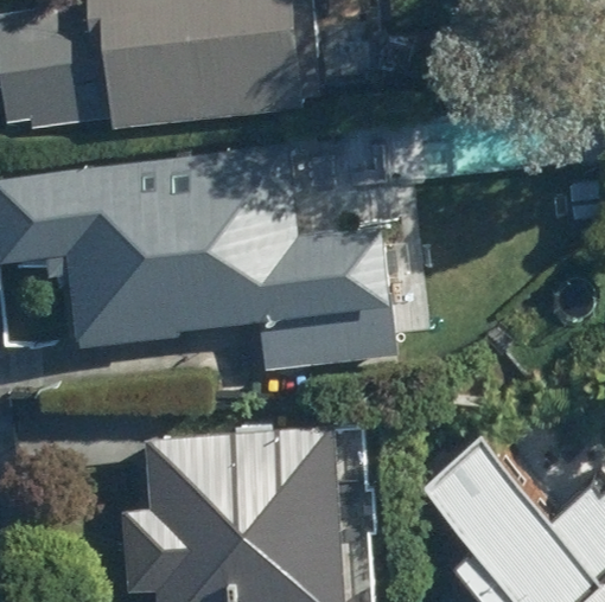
[(83,0),(84,4),(0,11),(0,78),(4,121),(30,119),(30,127),(109,120),(110,128),(303,111),(292,0),(83,0)]
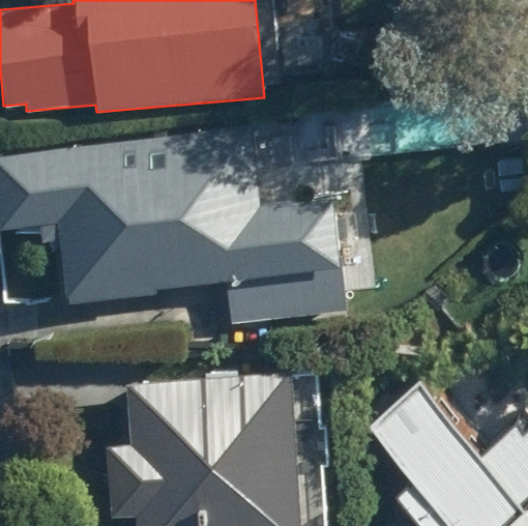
[(365,106),(371,158),(515,144),(509,91),(365,106)]
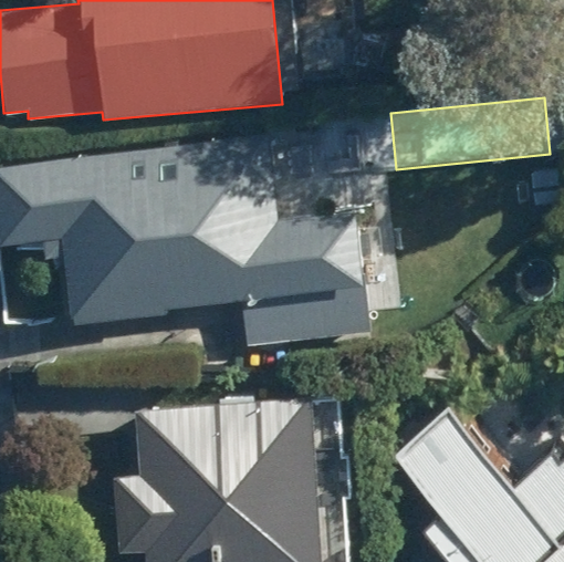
[(63,235),(73,325),(165,314),(164,309),(362,287),(354,215),(277,224),(267,136),(0,165),(0,242),(63,235)]
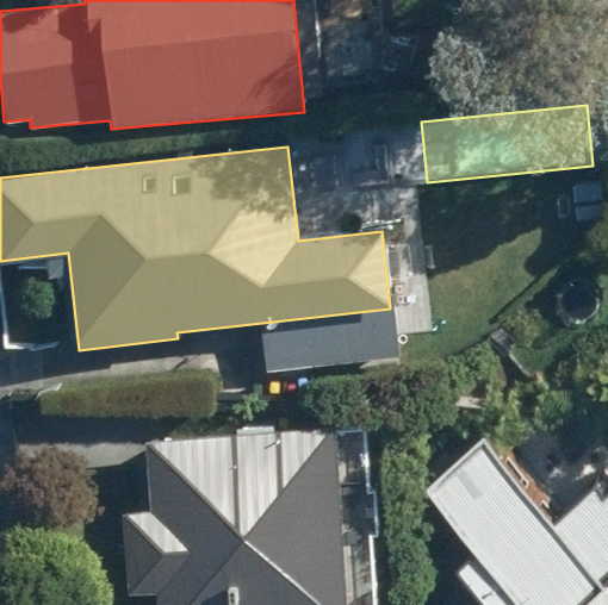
[(341,604),(330,429),(148,446),(153,513),(122,516),(128,596),(155,594),(155,604),(341,604)]
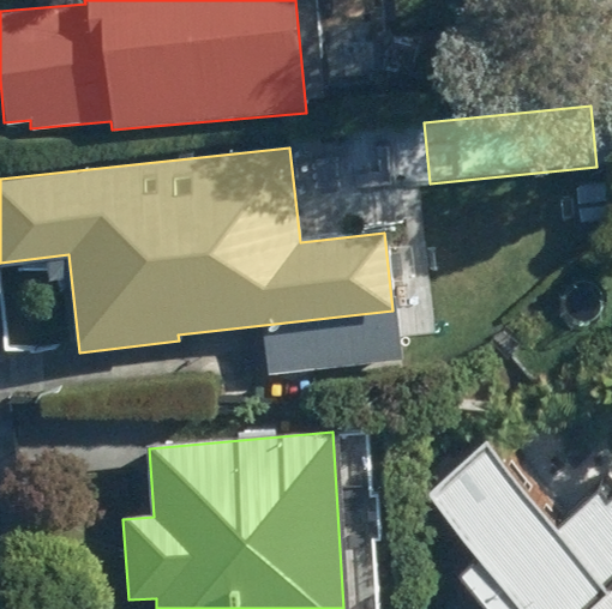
[(611,608),(611,493),(603,502),(593,492),(552,526),(483,445),(424,493),(477,555),(453,574),(480,608),(611,608)]
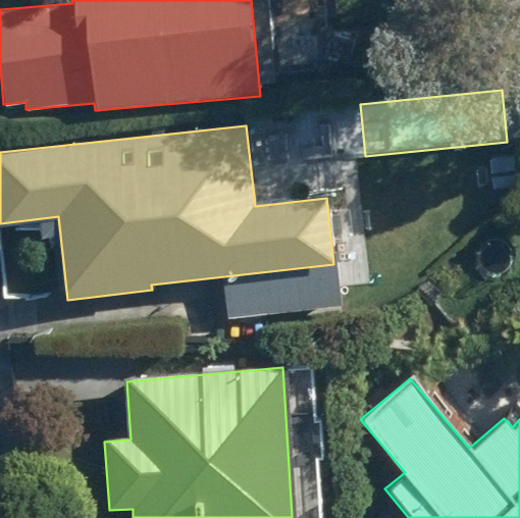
All buildings are outlined.
